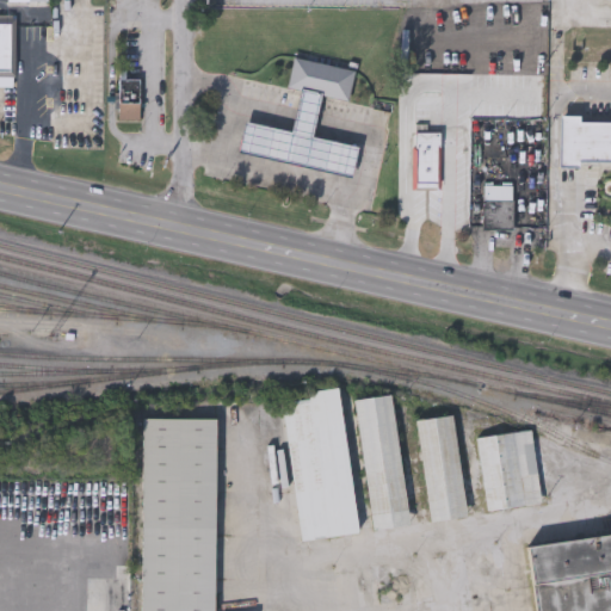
[(0,82),(0,12),(16,12),(14,82),(0,82)]
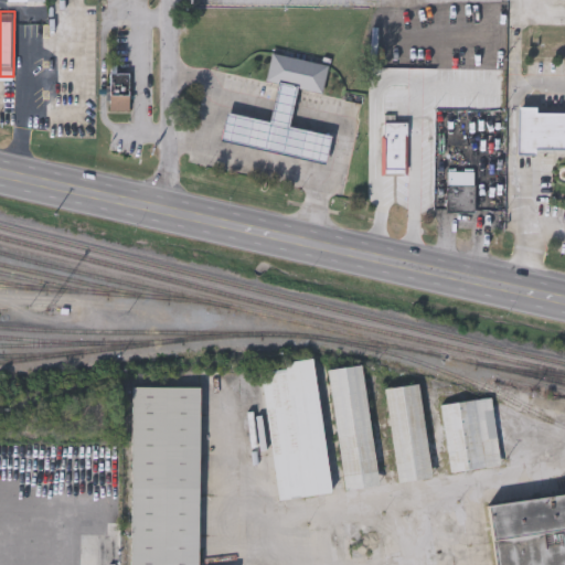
[(277,82),(266,80),(272,52),(328,63),(322,91),(297,86),(277,82)]
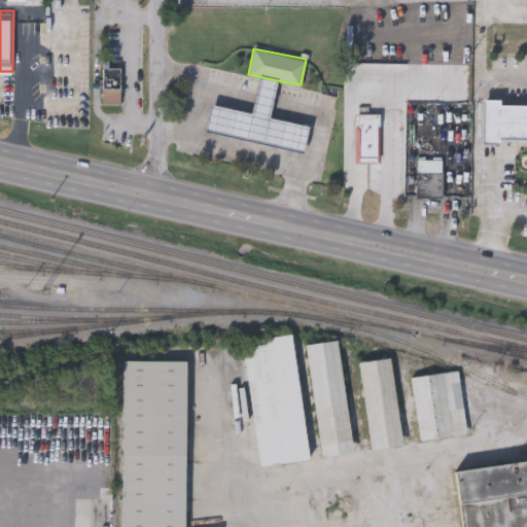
[(102,102),(102,59),(109,59),(109,66),(119,66),(119,102),(102,102)]
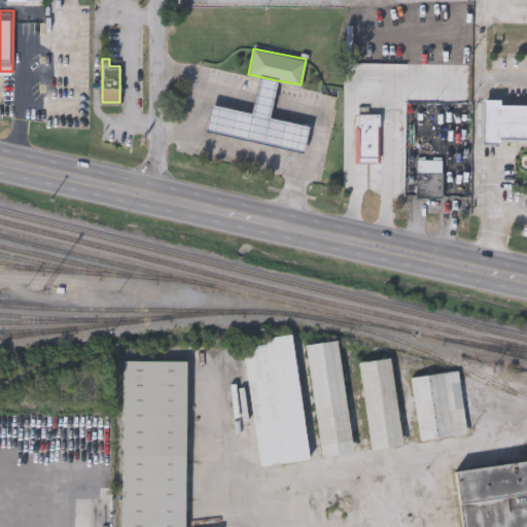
[(277,80),(270,117),(309,125),(304,150),(206,131),(211,104),(251,112),(258,76),(277,80)]
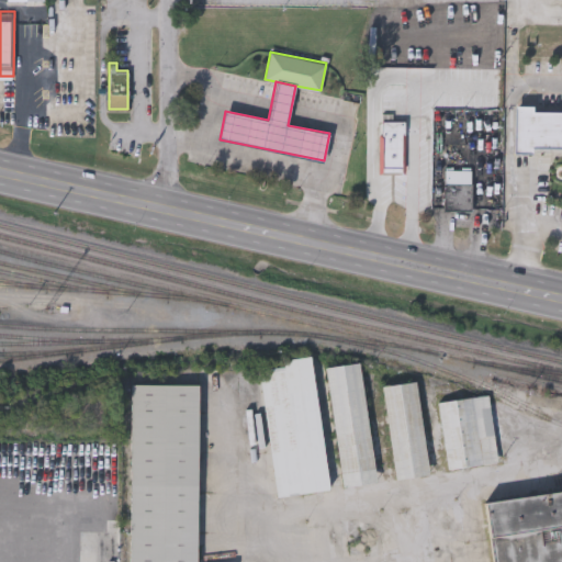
[(518,124),(519,107),(540,107),(540,112),(561,112),(561,148),(538,148),(539,153),(520,154),(518,124)]
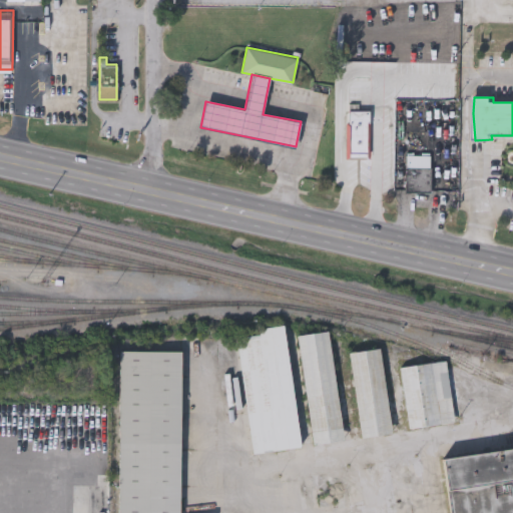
[(371,112),(370,159),(349,159),(349,112),(371,112)]
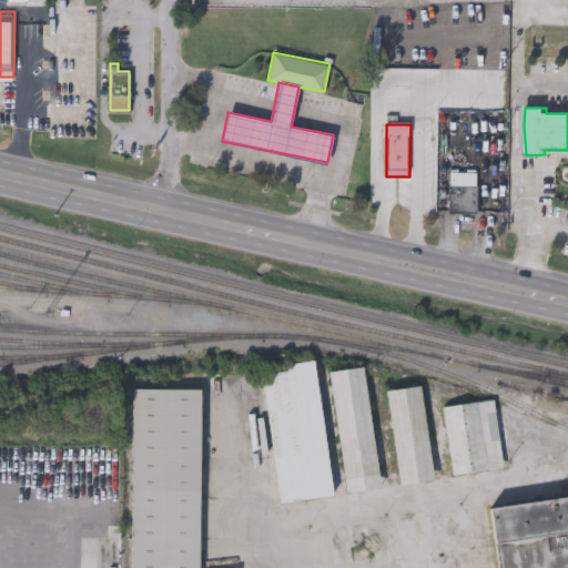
[(476,175),(476,186),(452,186),(452,175),(476,175)]
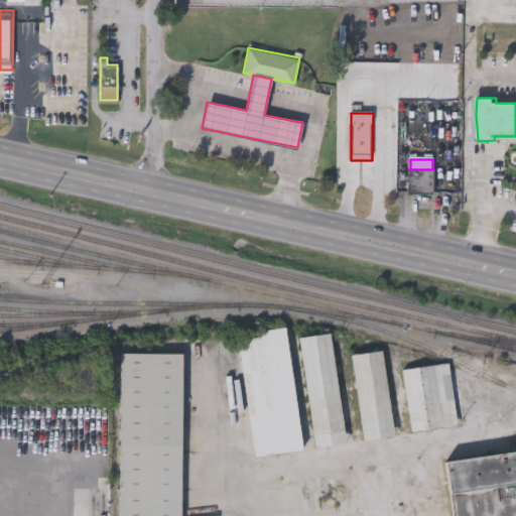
[(302,449),(254,456),(239,339),(262,336),(261,329),(287,326),(302,449)]
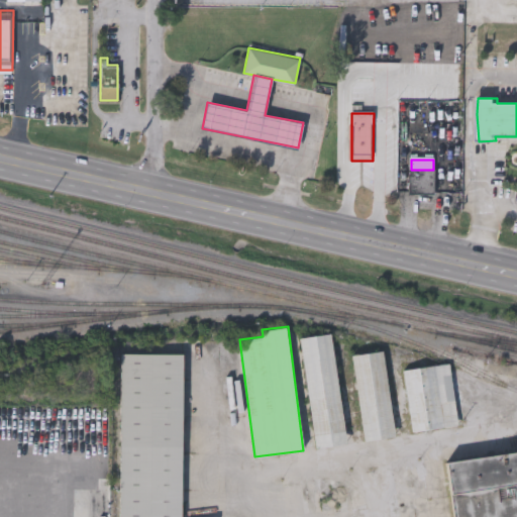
[(346,442),(316,446),(301,336),(332,332),(346,442)]
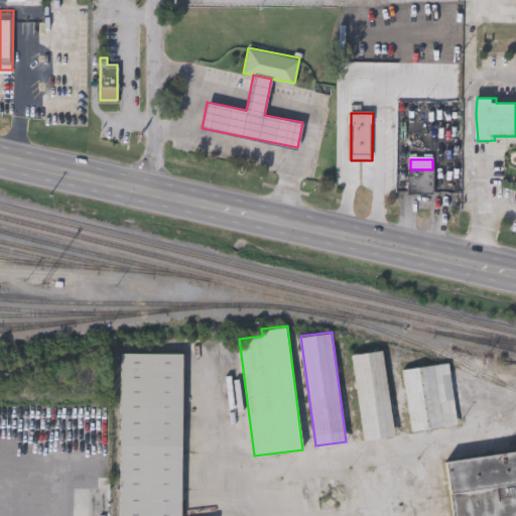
[(394,435),(362,439),(352,353),(384,349),(394,435)]
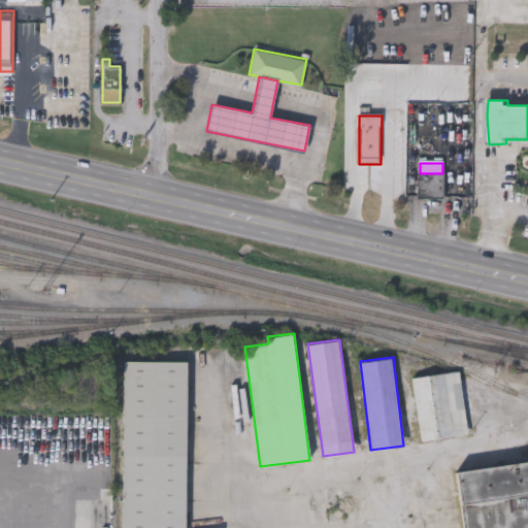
[(124,527),(125,360),(188,360),(186,527),(124,527)]
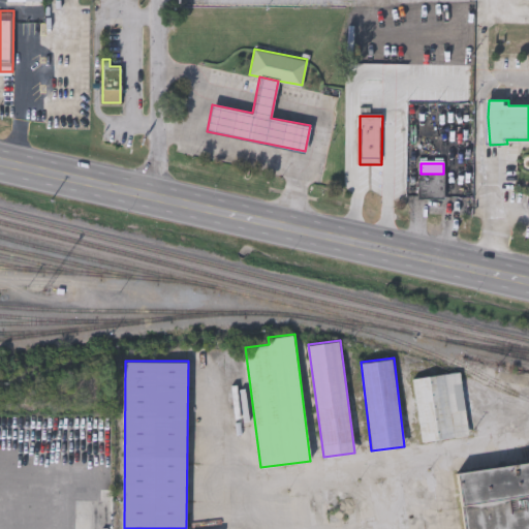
[(469,434),(423,440),(414,376),(462,371),(469,434)]
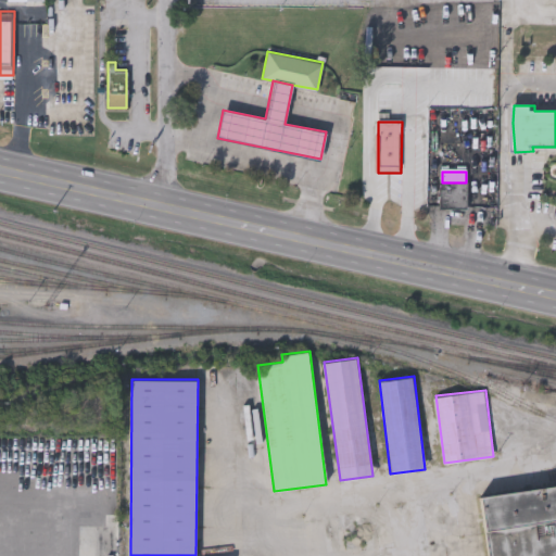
[(555,555),(485,555),(478,494),(555,484),(555,555)]
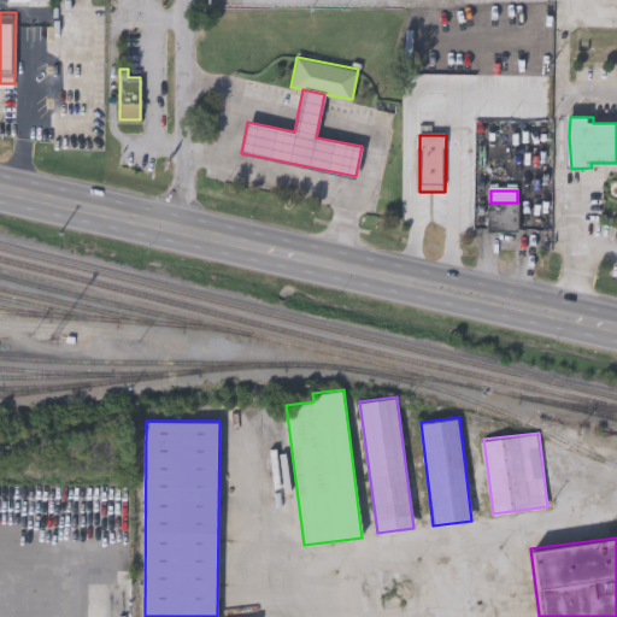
[(133,616),(88,616),(88,582),(133,582),(133,616)]
